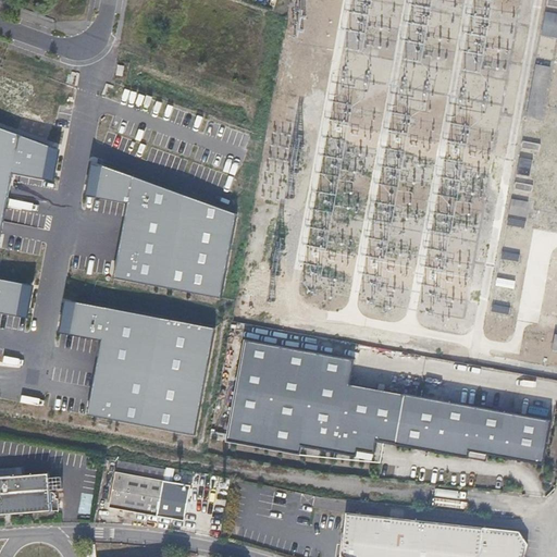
[(556,15),(546,14),(542,38),(556,40),(556,15)]
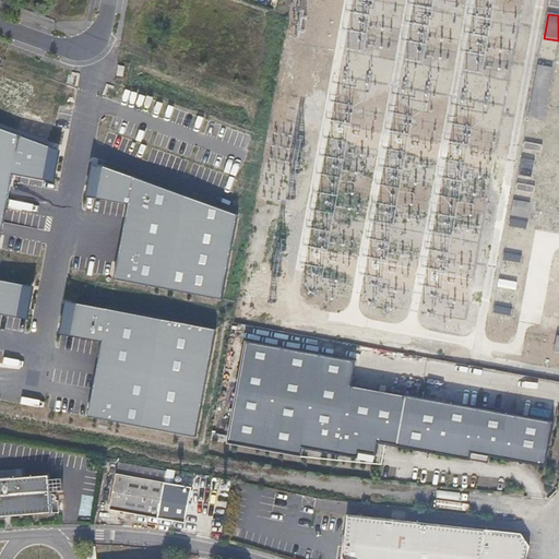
[(538,67),(528,120),(545,122),(555,69),(538,67)]
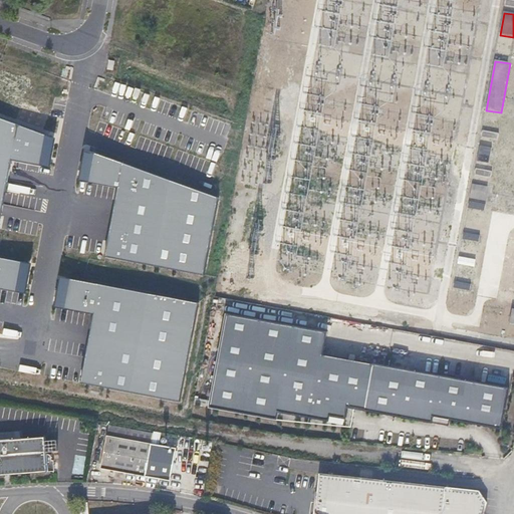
[(49,136),(0,117),(0,225),(13,161),(43,166),(49,136)]
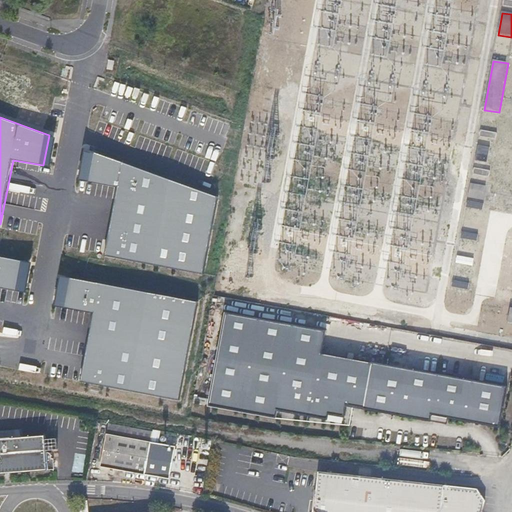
[(496,134),(480,131),(479,139),(495,142),(496,134)]
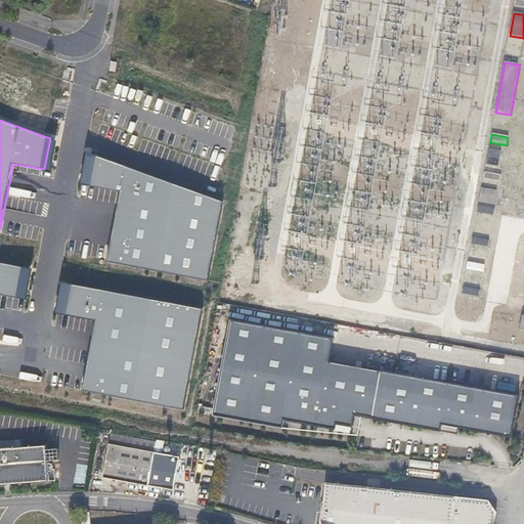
[(50,138),(44,169),(52,171),(58,141),(50,138)]
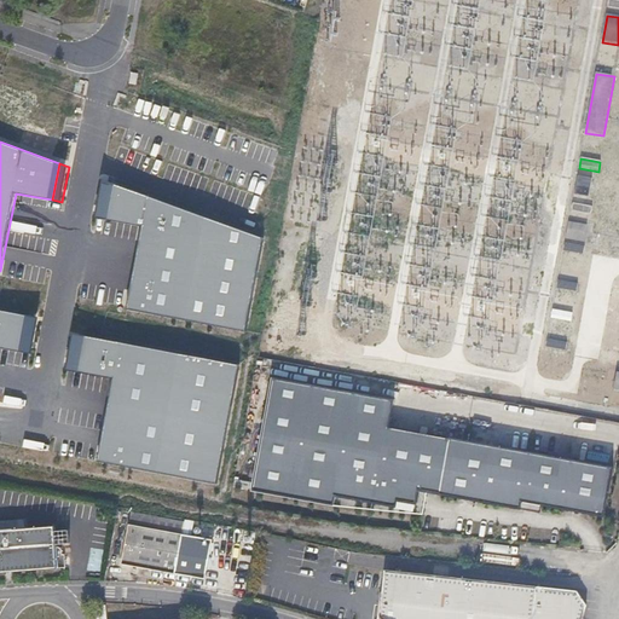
[(593,179),(577,177),(573,197),(589,200),(593,179)]
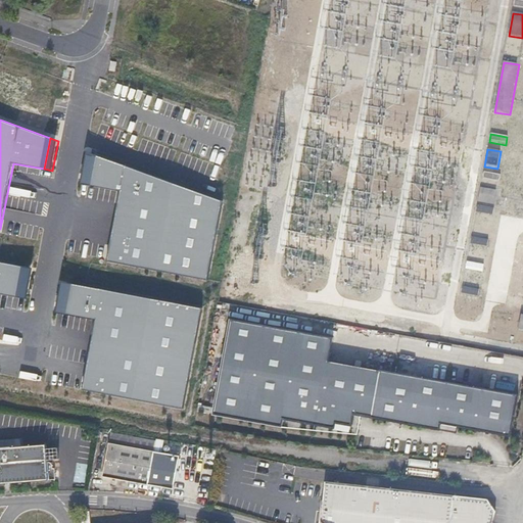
[(90,185),(95,155),(88,152),(81,184),(90,185)]
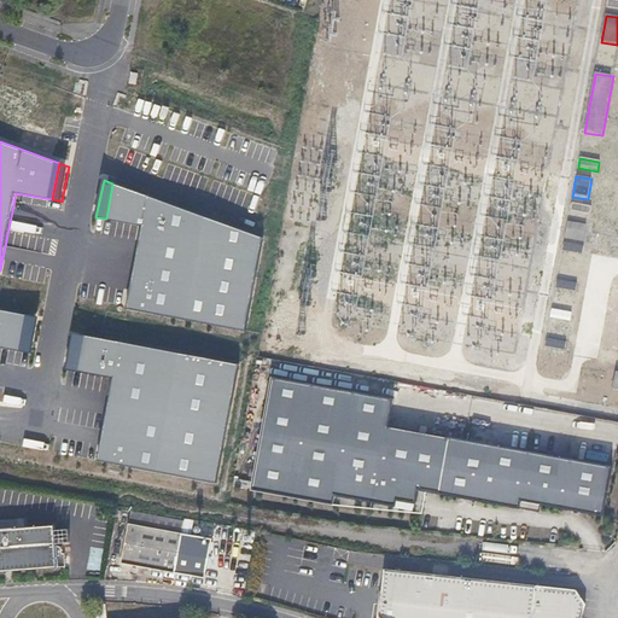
[(264,238),(112,184),(106,219),(143,226),(127,309),(246,332),(264,238)]
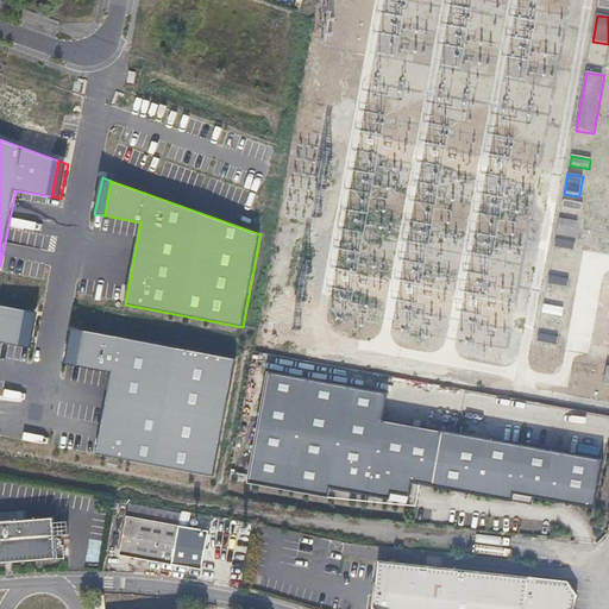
[(582,206),(564,202),(563,211),(581,214),(582,206)]
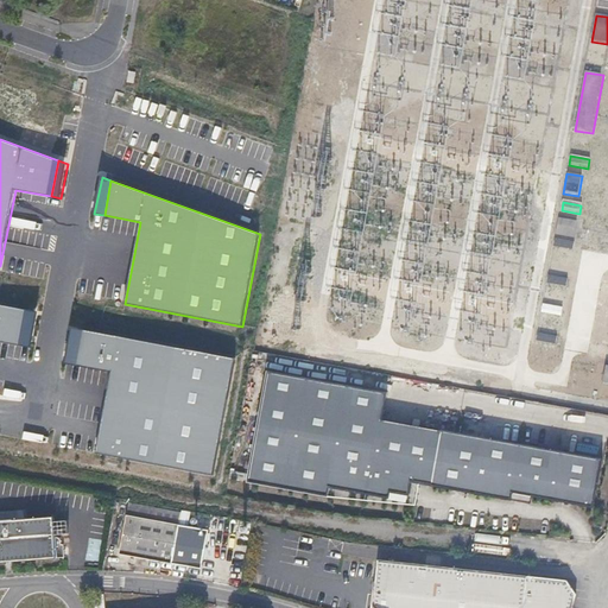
[(577,223),(558,220),(555,238),(574,240),(577,223)]
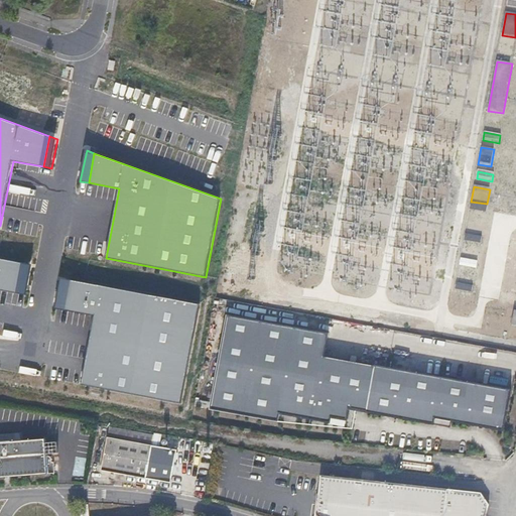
[(18,207),(39,210),(41,198),(20,195),(18,207)]
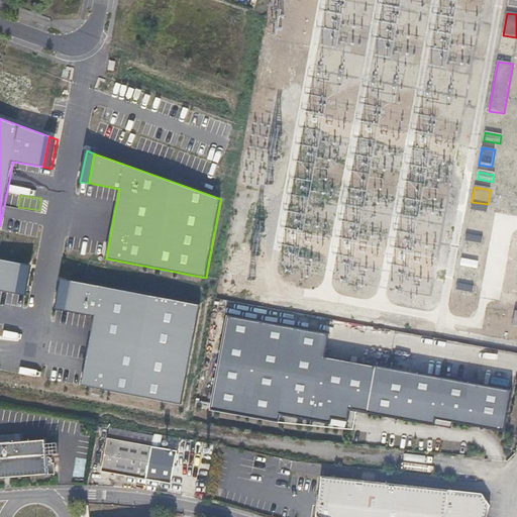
[(488,207),(472,204),(471,211),(486,214),(488,207)]
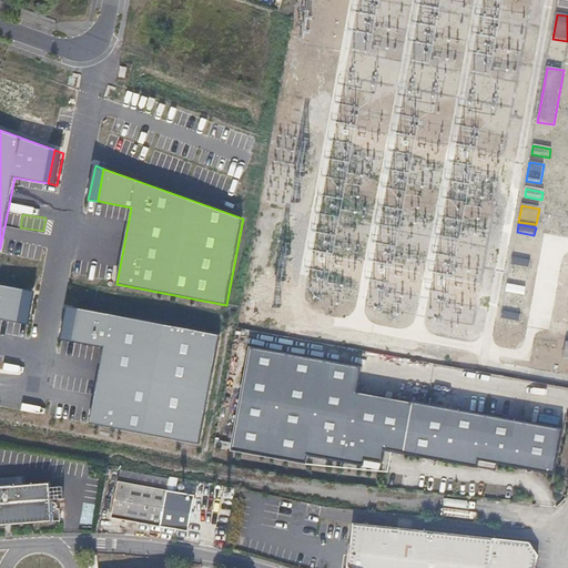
[(529,260),(511,256),(510,265),(528,269),(529,260)]
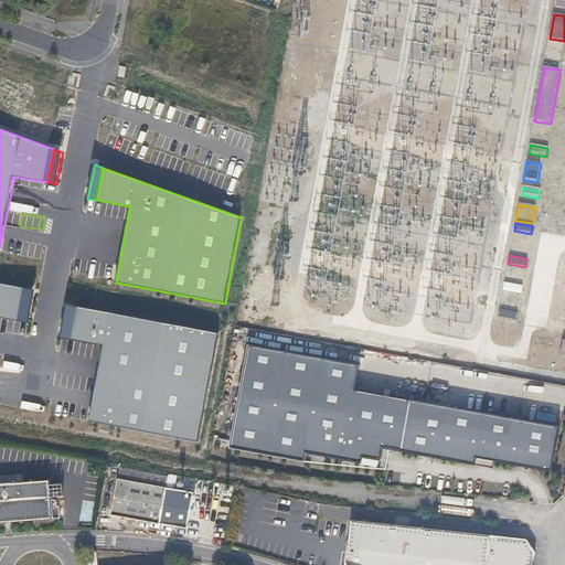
[(522,285),(504,281),(503,289),(521,292),(522,285)]
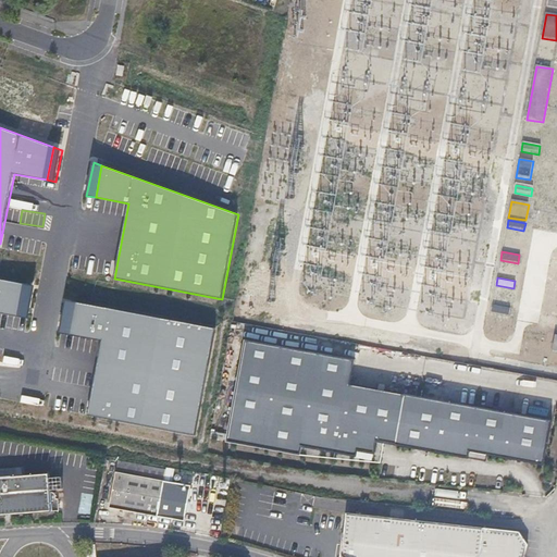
[(27,284),(0,279),(0,312),(21,317),(27,284)]
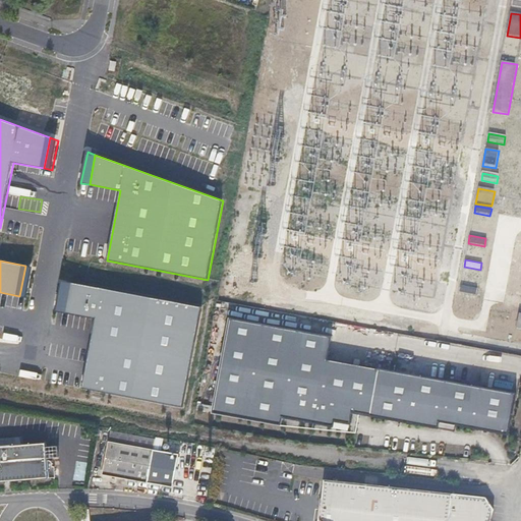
[(25,266),(19,296),(29,297),(34,267),(25,266)]
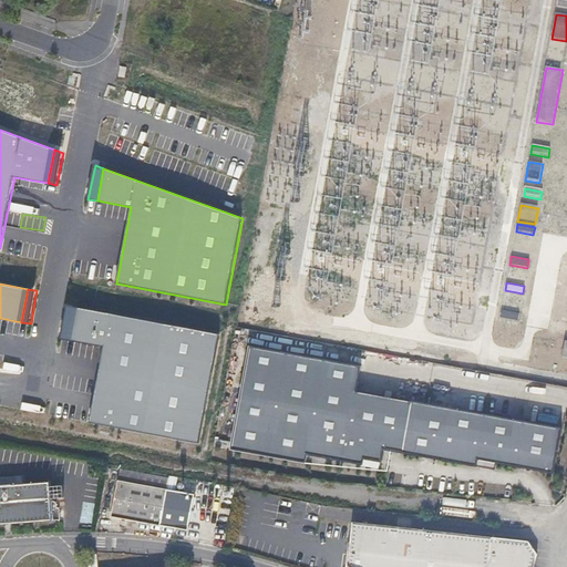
[(71,340),(78,307),(68,306),(61,339),(71,340)]
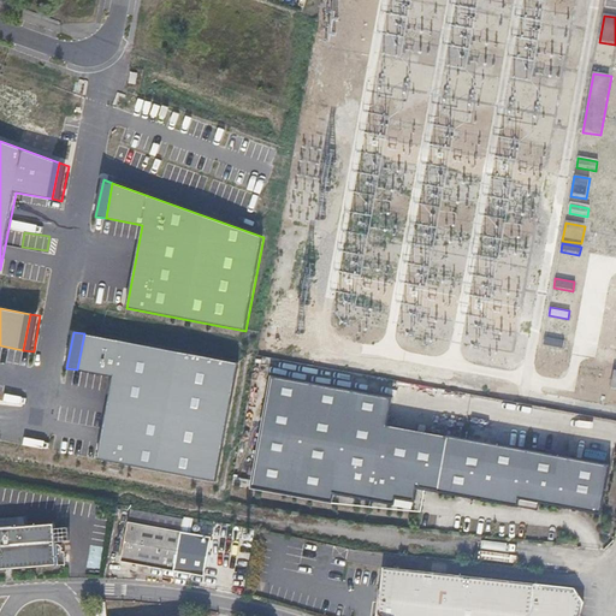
[(238,363),(84,333),(77,369),(114,377),(98,460),(215,483),(238,363)]
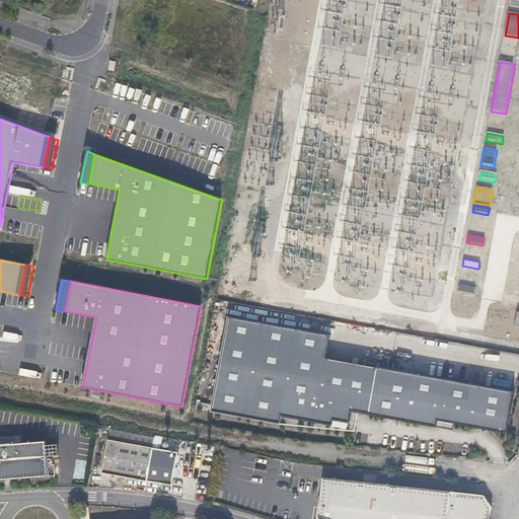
[(473,286),(458,283),(457,290),(472,294),(473,286)]
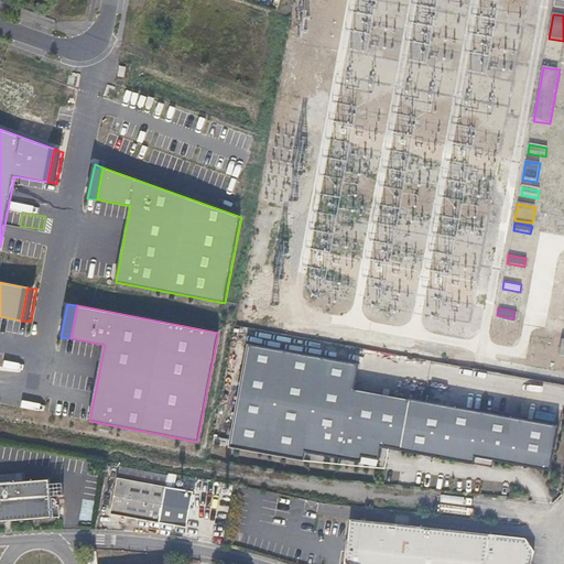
[(359,364),(249,344),(230,446),(305,461),(306,453),(379,465),(382,447),(383,438),(347,432),(355,389),(359,364)]
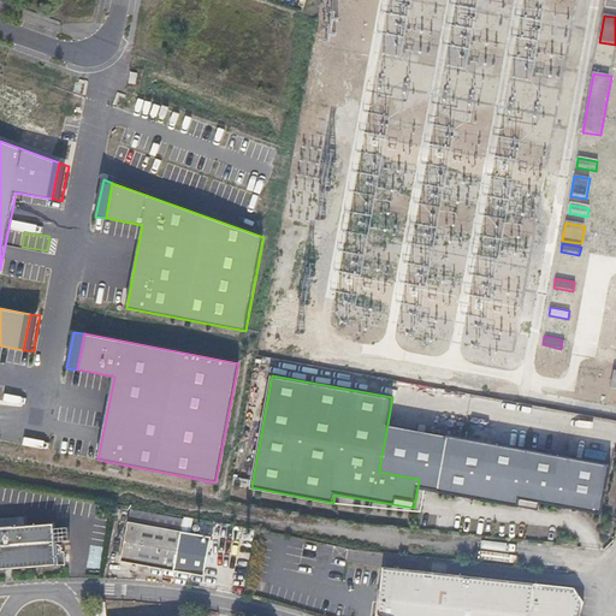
[(448,436),(388,425),(379,472),(419,479),(418,489),(437,492),(448,436)]
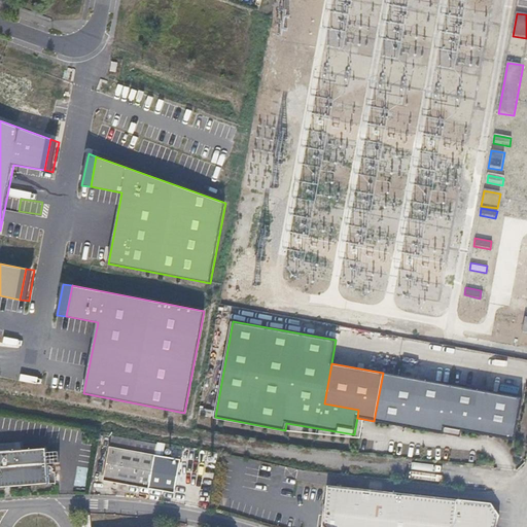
[(522,397),(383,373),(374,421),(443,433),(444,427),(514,441),(522,397)]
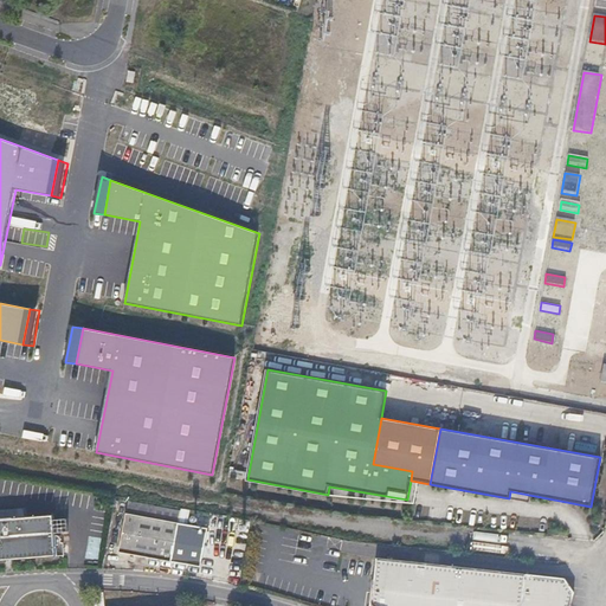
[(126,514),(118,553),(171,562),(178,523),(126,514)]
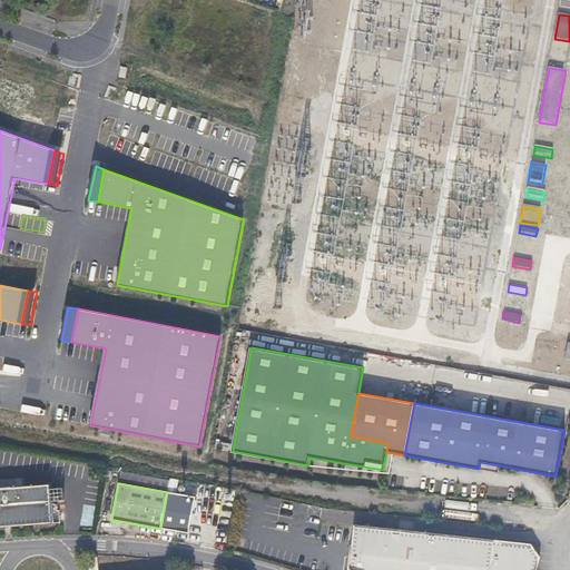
[(11,488),(0,488),(0,527),(53,523),(59,523),(59,511),(57,511),(52,505),(50,484),(48,484),(11,488)]
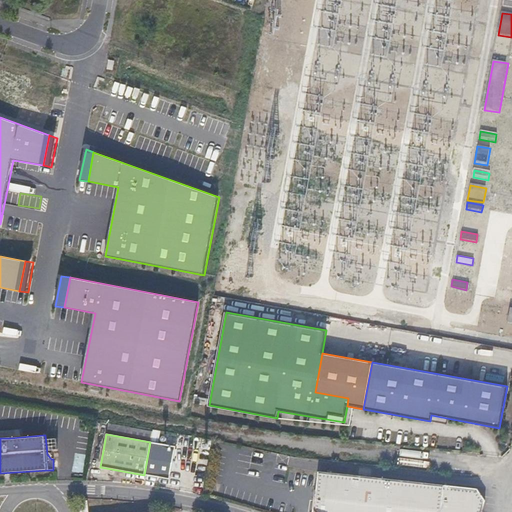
[(438,485),(319,472),(314,511),(317,511),(446,511),(448,497),(438,485)]
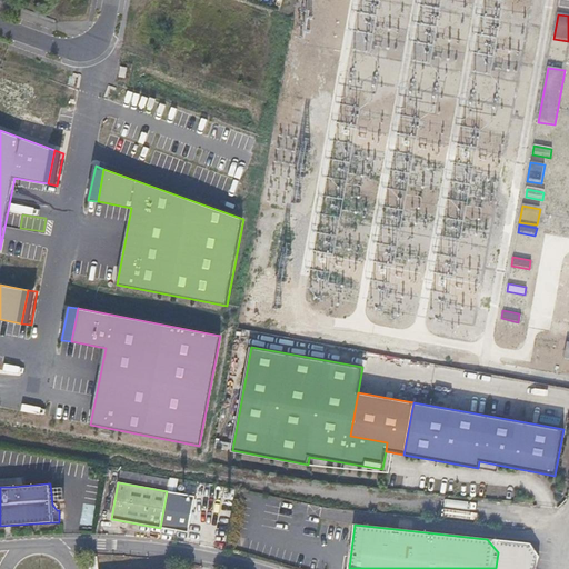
[(530,545),(487,539),(498,552),(496,568),(352,568),(349,568),(350,568),(533,568),(538,557),(530,545)]
